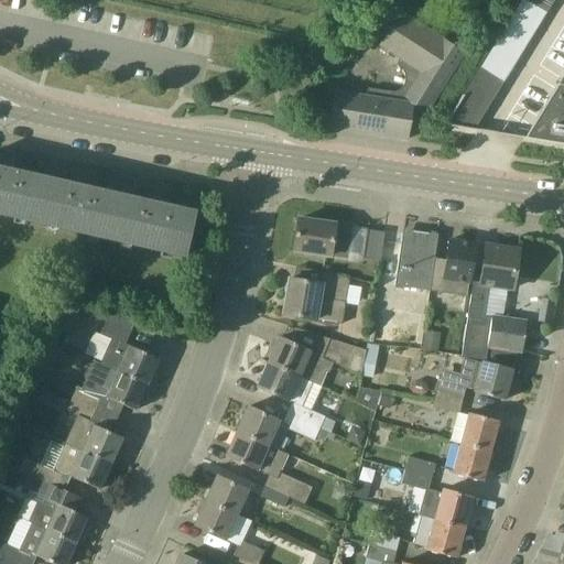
[(519,0),(451,123),(475,137),(551,0),(519,0)]
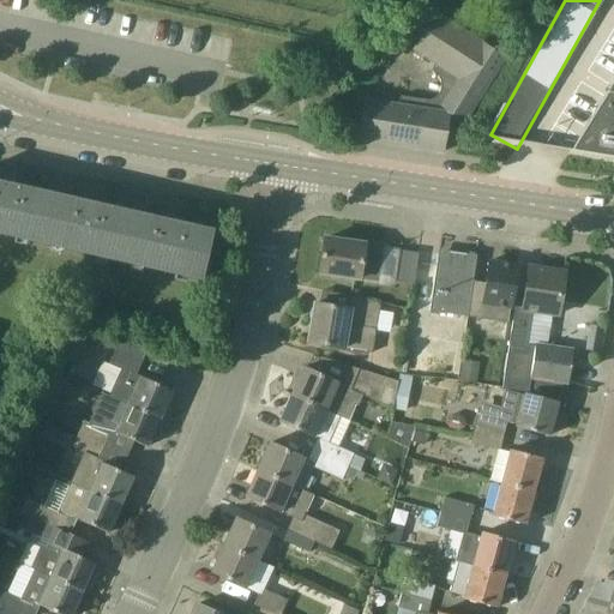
[(365,100),(359,137),(359,138),(445,151),(451,115),(467,118),(505,58),(437,13),(414,49),(437,68),(434,73),(438,76),(440,79),(443,83),(443,88),(441,91),(439,95),(437,98),(432,100),(428,101),(402,96),(398,106),(365,100)]
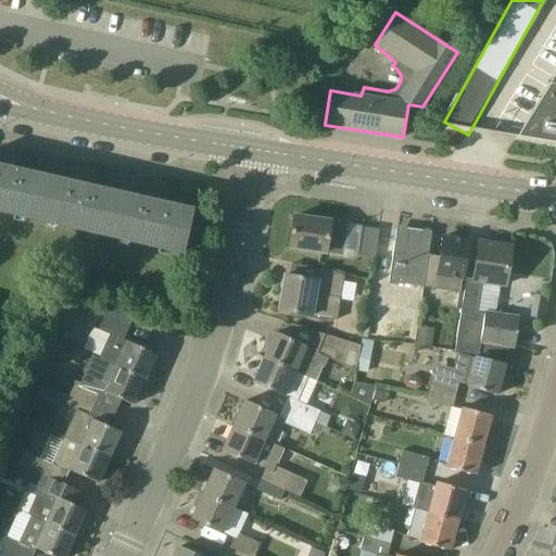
[(555,71),(516,137),(555,142),(555,71)]
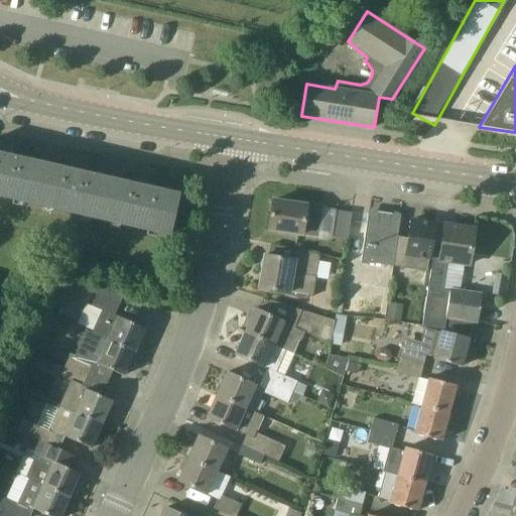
[(0,152),(0,196),(33,204),(43,163),(15,156),(16,153),(13,149),(11,148),(8,148),(4,151),(3,154),(0,152)]
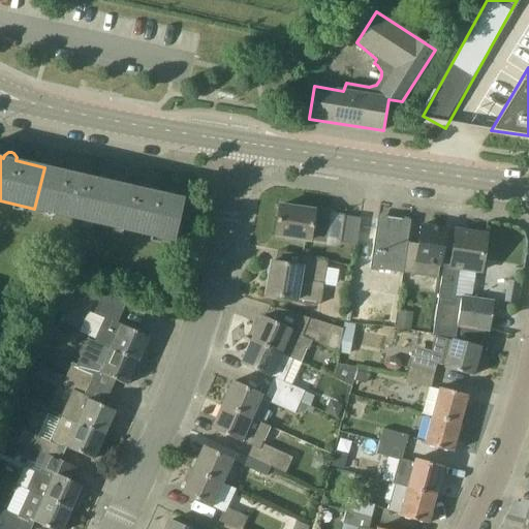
[(72,174),(44,167),(34,209),(103,225),(113,183),(85,177),(86,174),(83,168),(81,168),(78,167),(73,170),(72,174)]
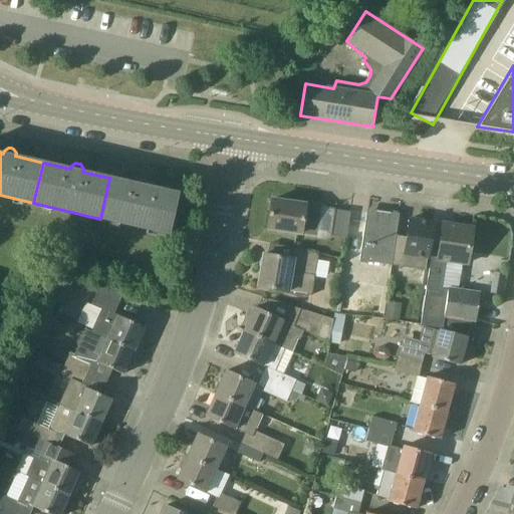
[(138,184),(109,178),(100,219),(168,234),(178,193),(149,187),(150,184),(147,179),(143,178),(138,181),(138,184)]
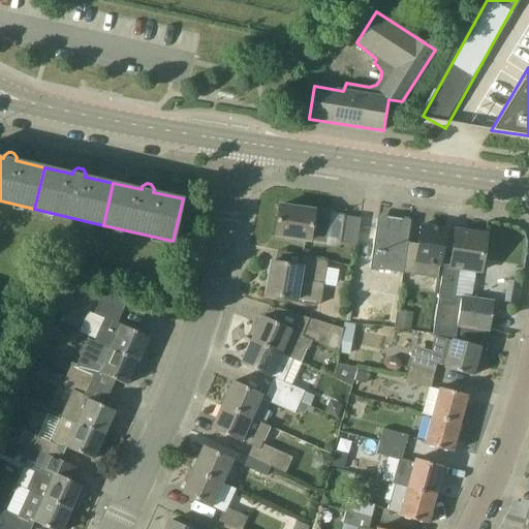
[(280,206),(276,236),(310,241),(311,236),(328,239),(331,214),(314,212),(314,211),(280,206)]
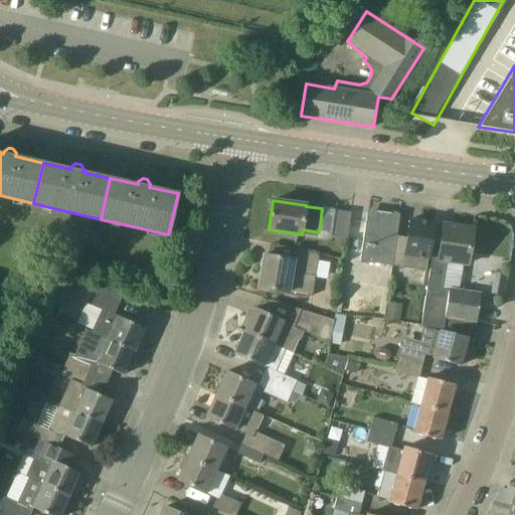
[(332,236),(348,238),(351,212),(336,210),(332,236)]
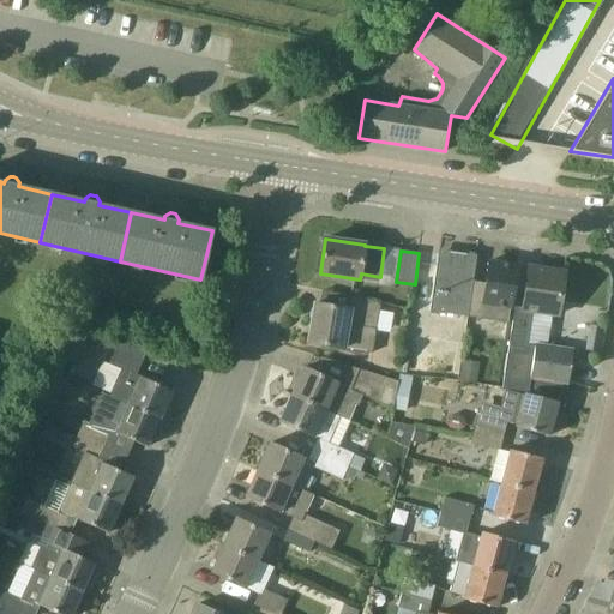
[(468,317),(474,282),(476,260),(439,254),(431,312),(468,317)]
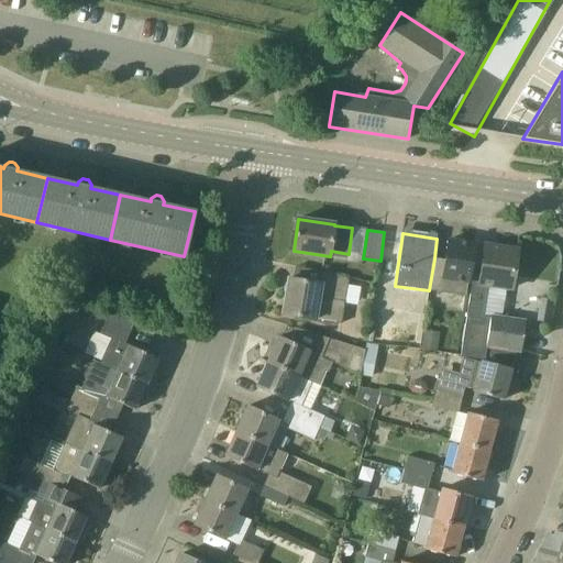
[(446,260),(434,258),(429,290),(466,296),(468,282),(474,244),(449,240),(446,260)]
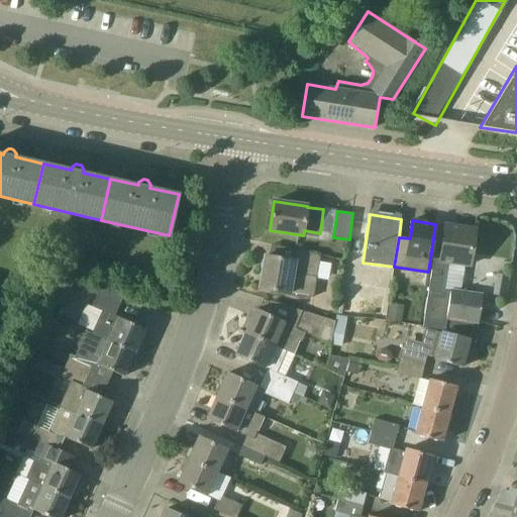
[(450,295),(443,293),(448,262),(470,266),(476,230),(446,225),(441,261),(434,260),(423,328),(426,328),(445,331),(448,318),(475,322),(480,322),(483,296),(451,292),(450,295)]
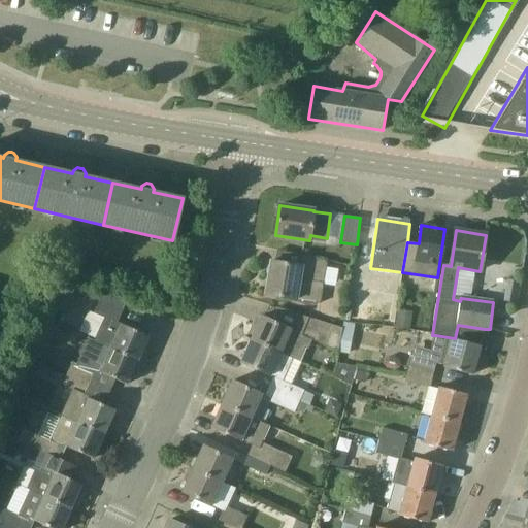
[(321,303),(326,270),(328,260),(302,256),(300,266),(271,261),(265,295),(297,300),(321,303)]
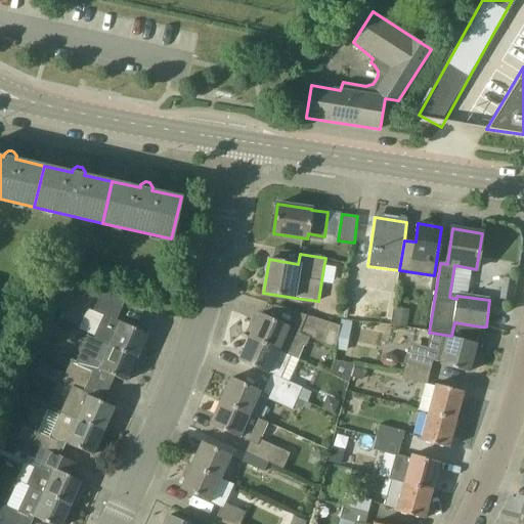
[(459,284),(483,288),(485,274),(461,270),(459,284)]
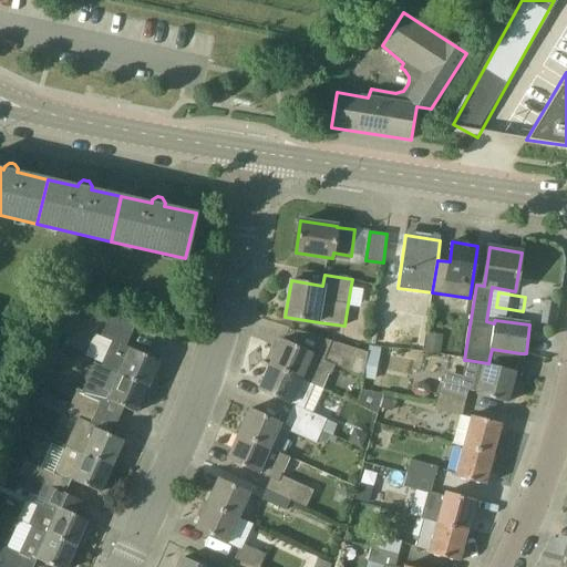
[(68,305),(62,316),(75,321),(80,310),(68,305)]
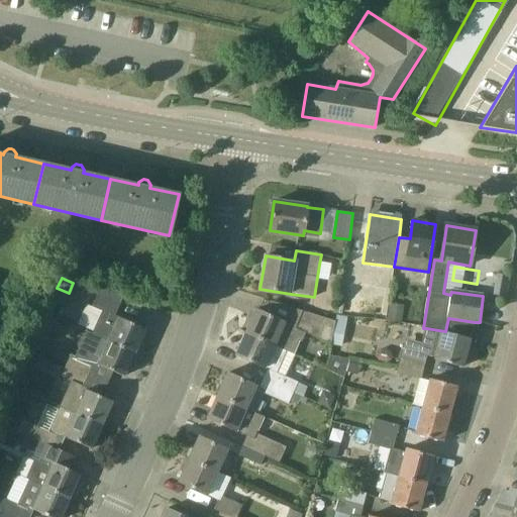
[(505,297),(507,286),(495,285),(493,295),(505,297)]
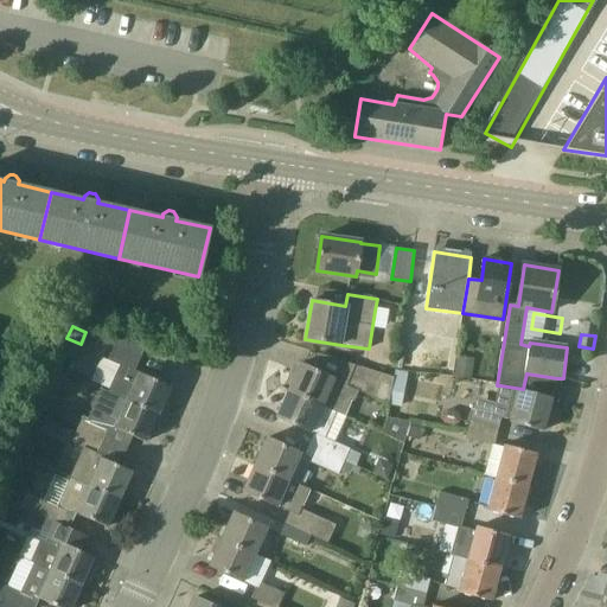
[(127,401),(159,414),(171,387),(135,371),(146,347),(119,338),(109,360),(122,366),(110,393),(127,401)]
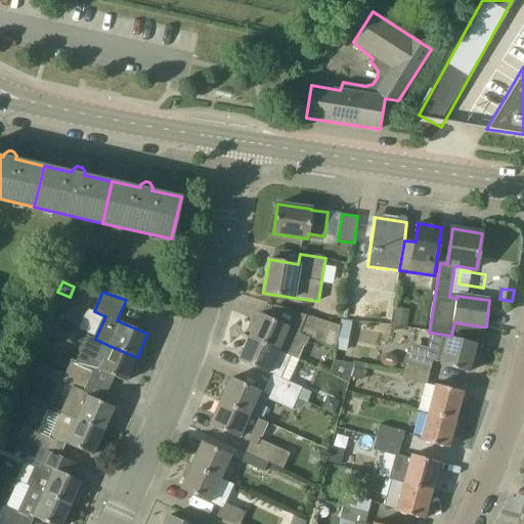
[(407,326),(409,309),(394,307),(392,324),(407,326)]
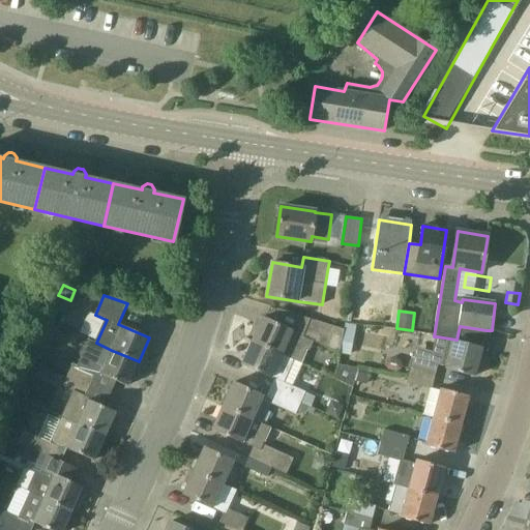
[(301,317),(295,331),(263,318),(253,341),(299,361),(307,344),(312,346),(314,342),(340,354),(344,329),(301,317)]
